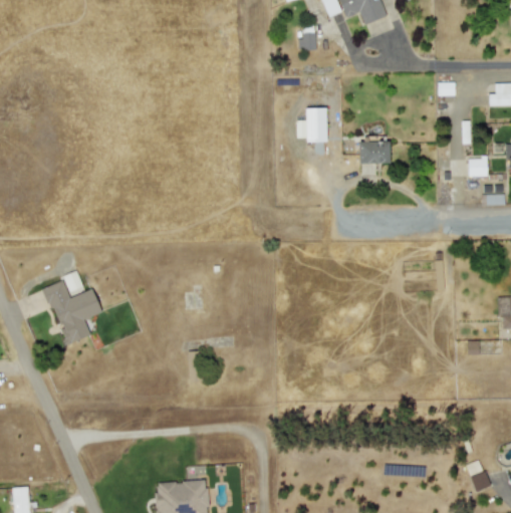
[(341,12),(336,0),(321,0),(328,17),(341,12)]
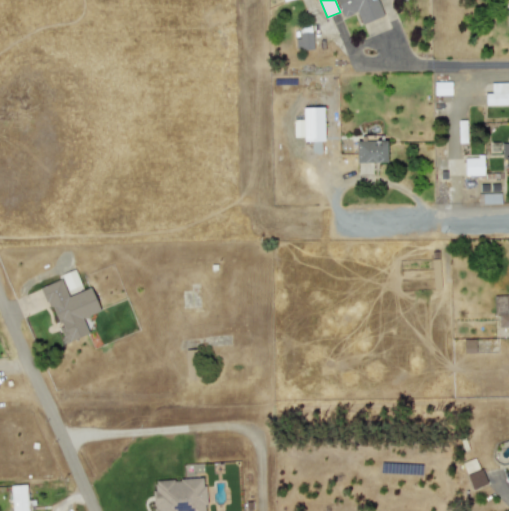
[(363,24),(385,16),(378,0),(337,0),(344,18),(359,13),(363,24)]
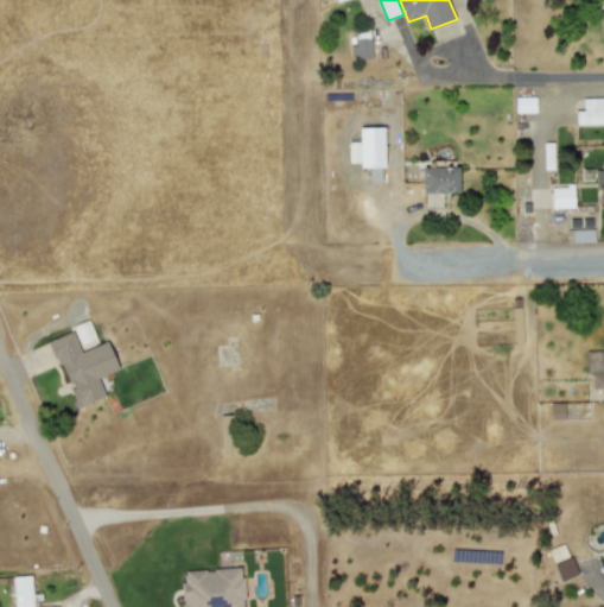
[(355,61),(374,59),(374,39),(354,39),(355,61)]
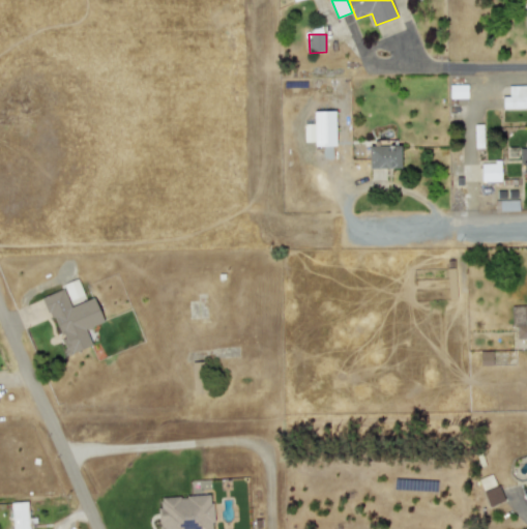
[(469,85),(451,86),(452,99),(469,99),(469,85)]
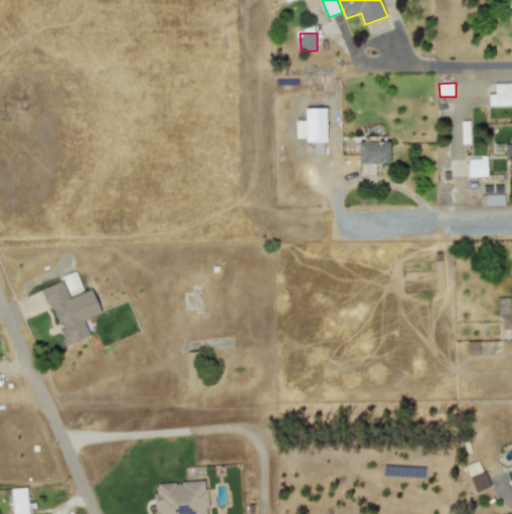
[(511,83),(496,84),(496,95),(490,95),(490,107),(511,106),(511,83)]
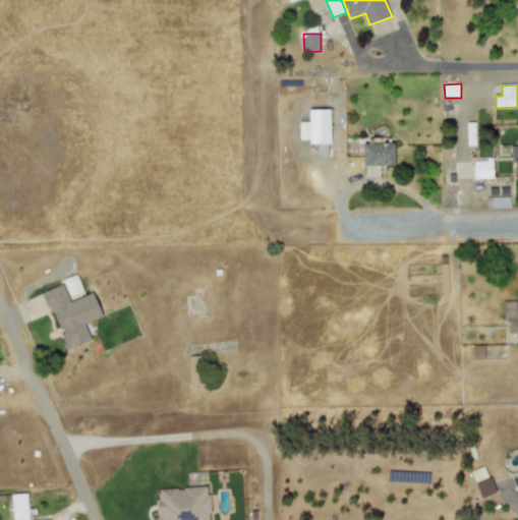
[(332,143),(331,110),(309,110),(310,122),(300,123),(301,140),(309,140),(309,145),(332,143)]
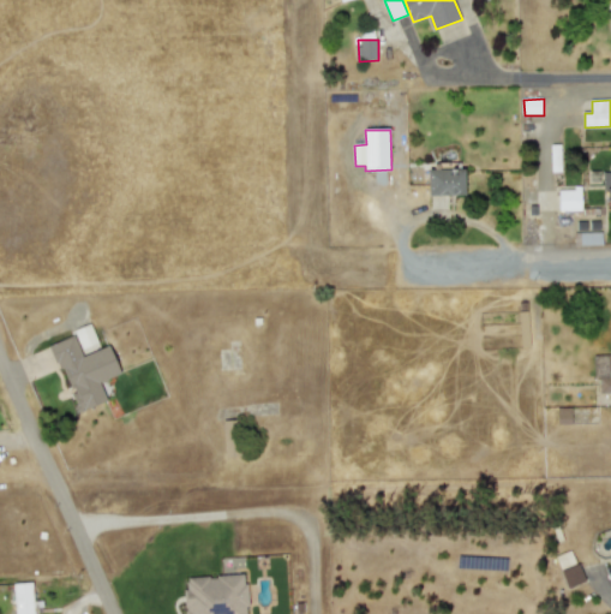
[(429,196),(466,197),(466,171),(430,170),(429,196)]
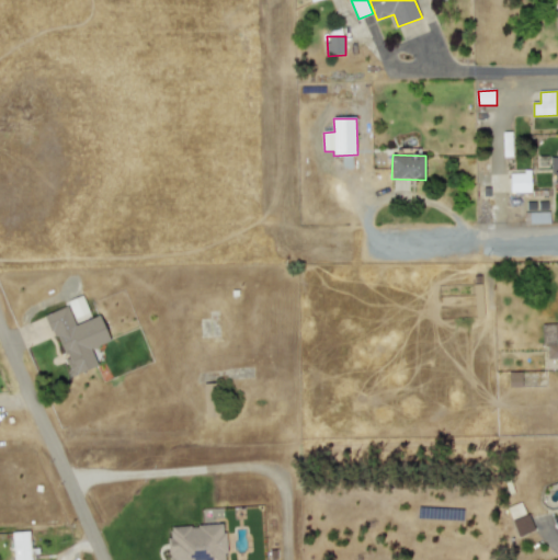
[(511,173),(512,193),(533,193),(532,173),(511,173)]
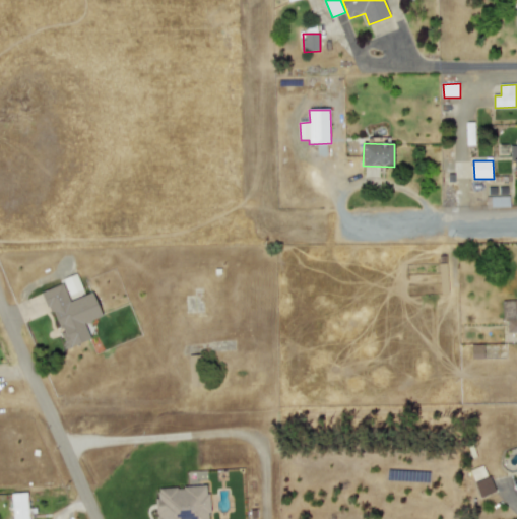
[(511,207),(510,197),(488,198),(489,208),(511,207)]
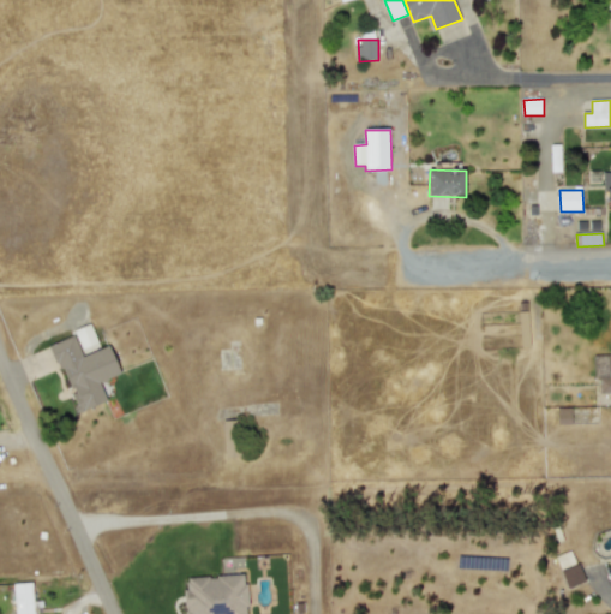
[(531,349),(529,317),(521,317),(522,349),(531,349)]
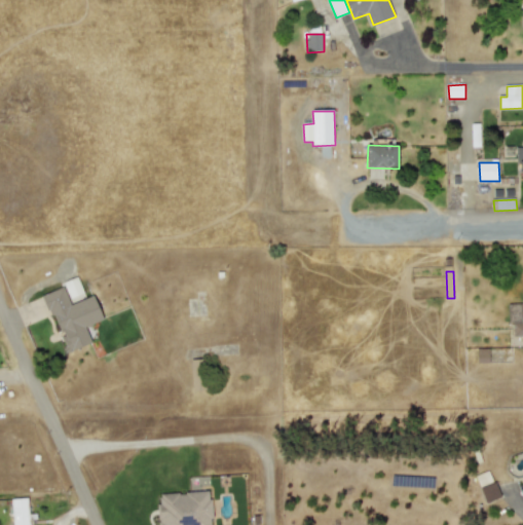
[(85,295),(78,277),(65,283),(72,301),(85,295)]
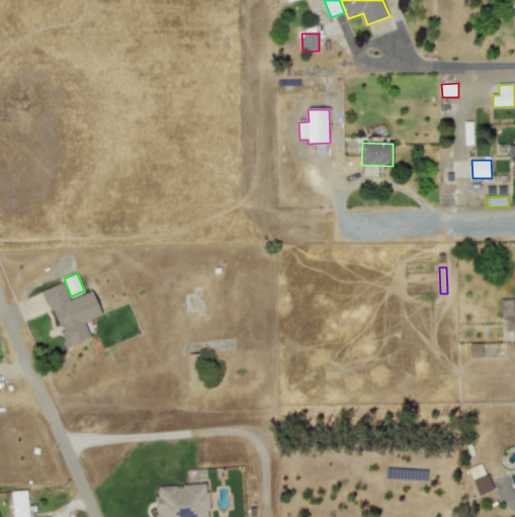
[(45,290),(67,347),(91,338),(85,323),(102,316),(93,291),(71,300),(64,283),(45,290)]
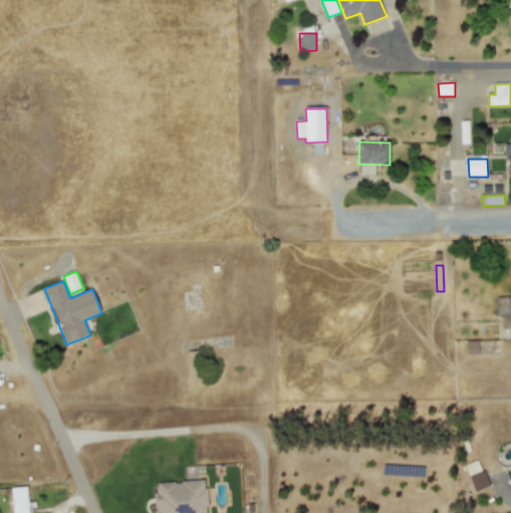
[(510,297),(498,297),(498,316),(502,316),(502,329),(510,329),(510,297)]
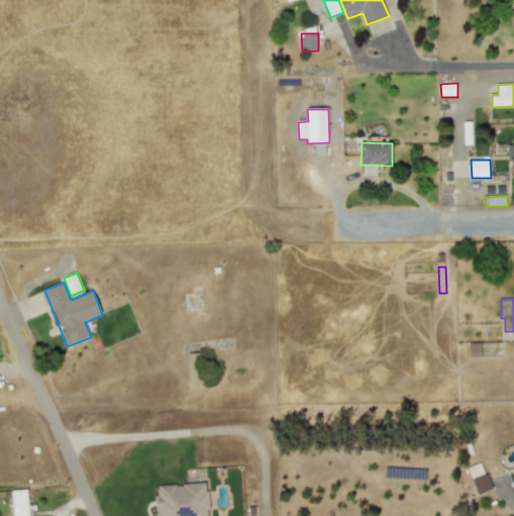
[(470,343),(471,357),(482,357),(481,342),(470,343)]
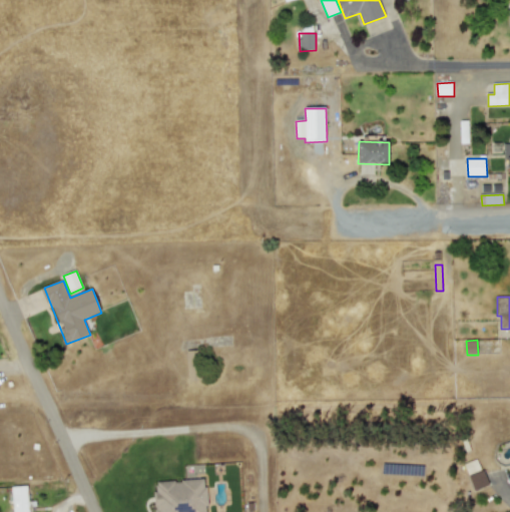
[(482,470),(478,460),(465,465),(470,476),(482,470)]
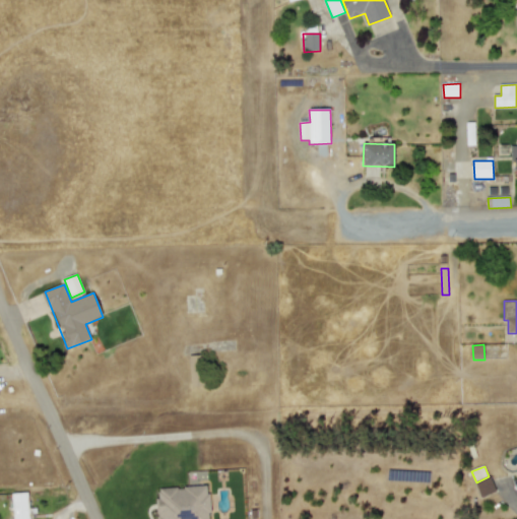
[(481,498),(497,493),(492,477),(476,482),(481,498)]
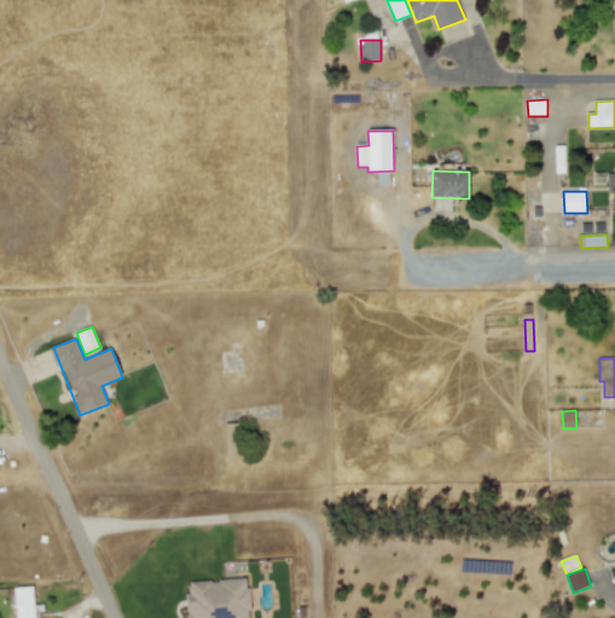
[(250,617),(249,579),(187,582),(189,617),(250,617)]
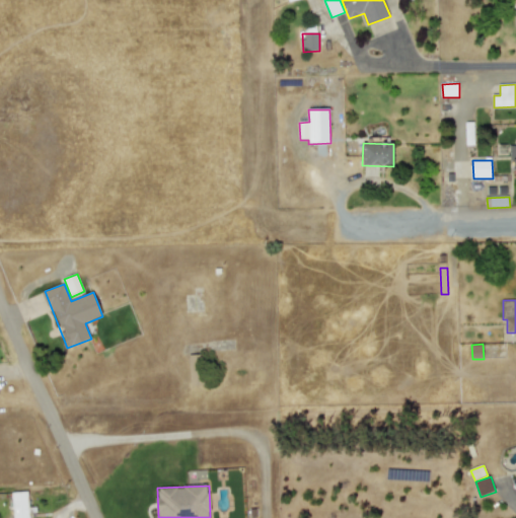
[(29,517),(28,493),(13,493),(13,517),(29,517)]
